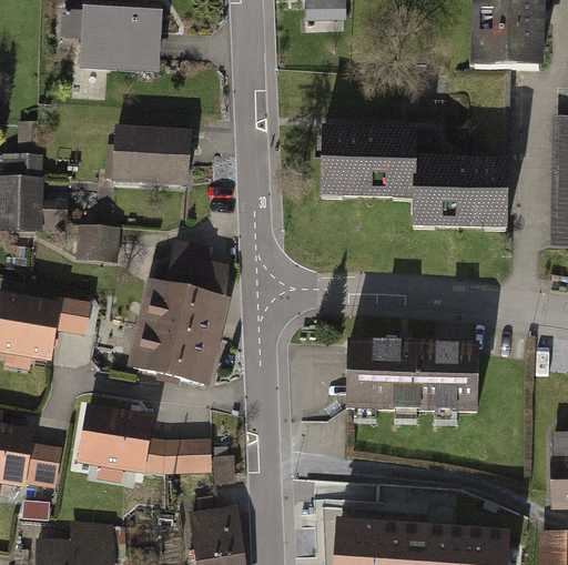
[(307,0),(308,18),(346,17),(345,0),(307,0)]
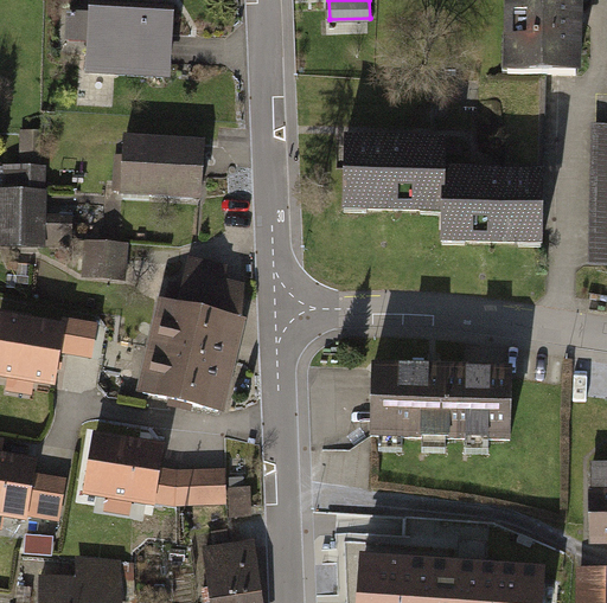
[(505,0),(505,68),(540,69),(582,69),(582,0),(505,0)]
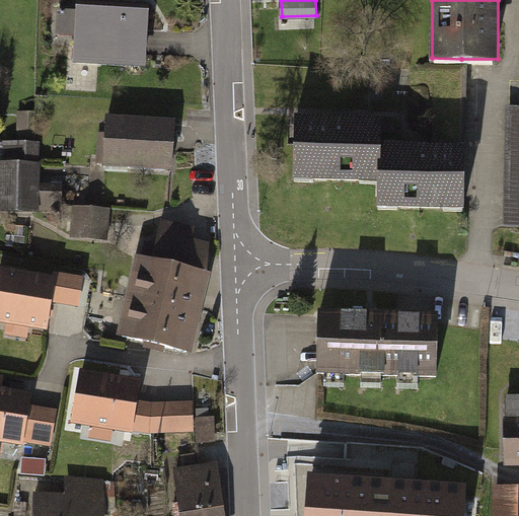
[(146,8),(75,4),(75,7),(73,32),(72,60),(144,64),(146,8)]
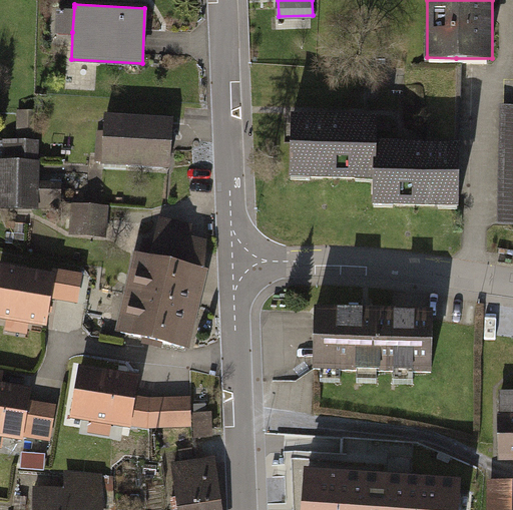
[(72,32),(74,7),(56,6),(55,31),(72,32)]
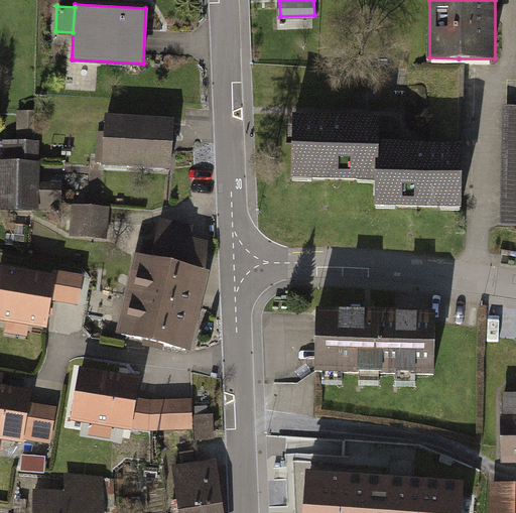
[(458,135),(459,58),(429,57),(428,134),(458,135)]
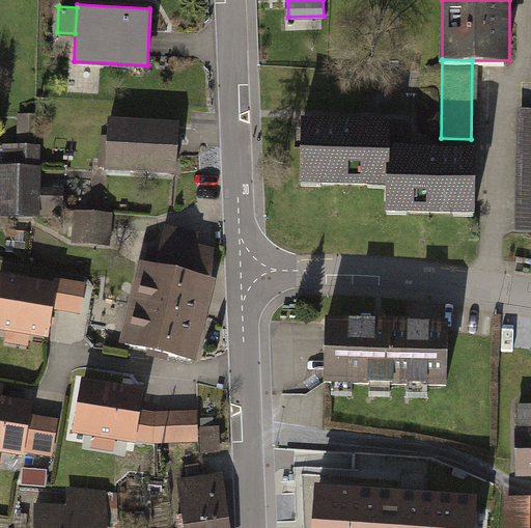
[(34,112),(18,112),(18,142),(34,142),(34,112)]
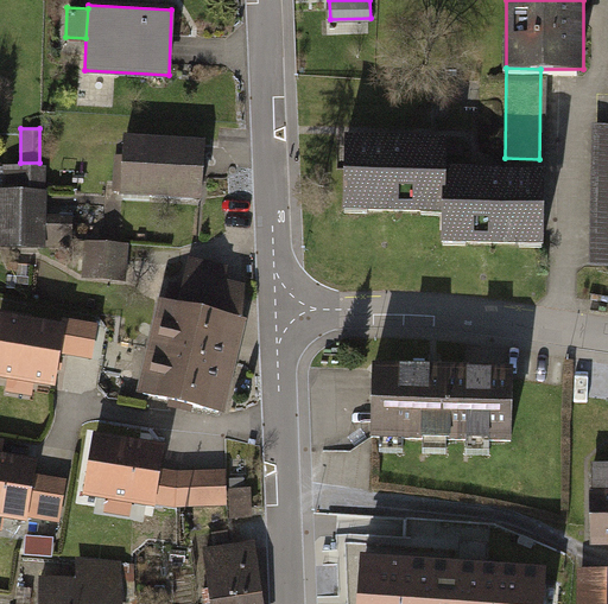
[(607,128),(591,128),(589,265),(607,265),(607,128)]
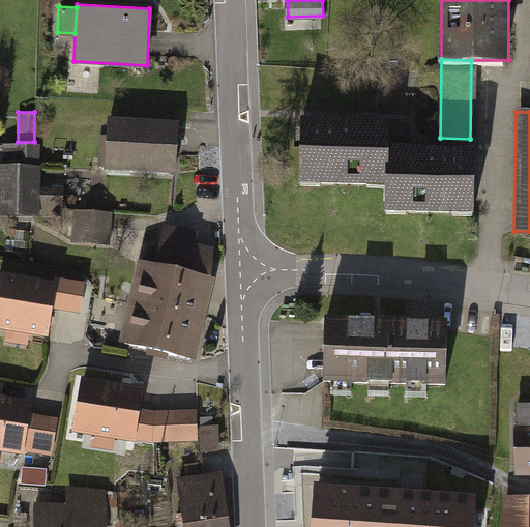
[(178,119),(108,115),(105,167),(175,171),(178,119)]
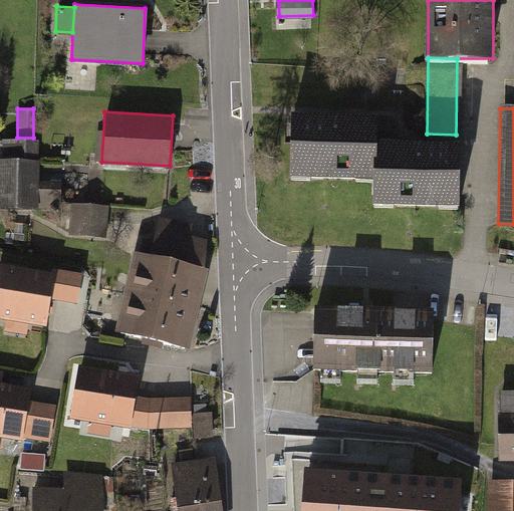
[(289,176),(373,178),(374,140),(375,114),(290,112),(289,176)]
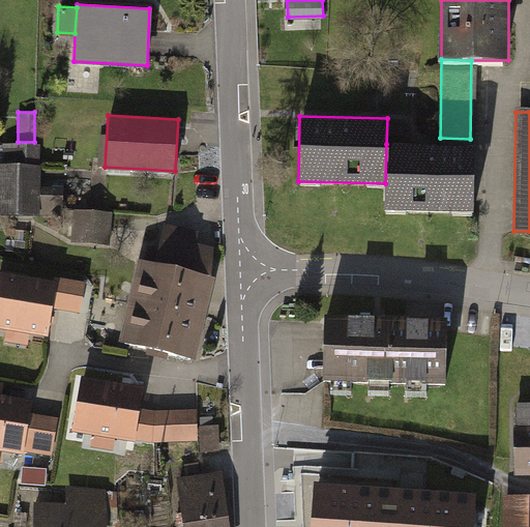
[(2,142),(2,163),(40,164),(40,142),(34,142),(18,142),(2,142)]
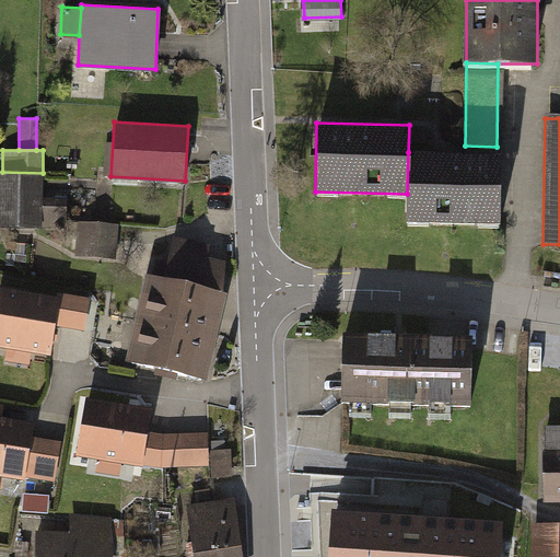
[(459,153),(408,152),(407,194),(406,222),(499,224),(501,154),(459,153)]
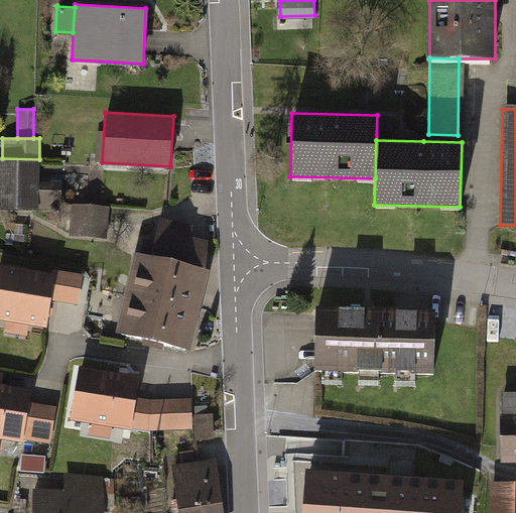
[(2,158),(0,158),(0,207),(38,208),(38,207),(38,178),(39,159),(2,158)]
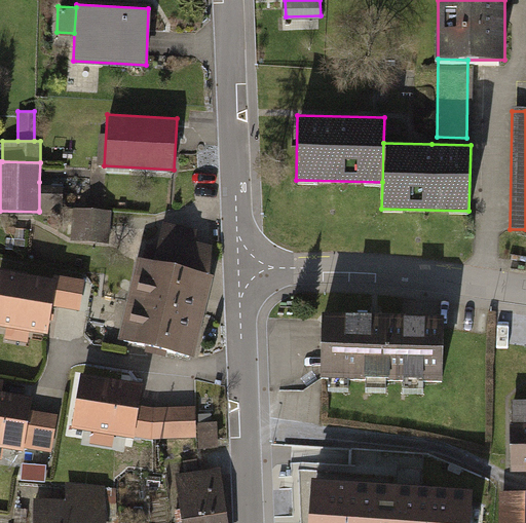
[(63,183),(39,182),(39,211),(63,211),(63,183)]
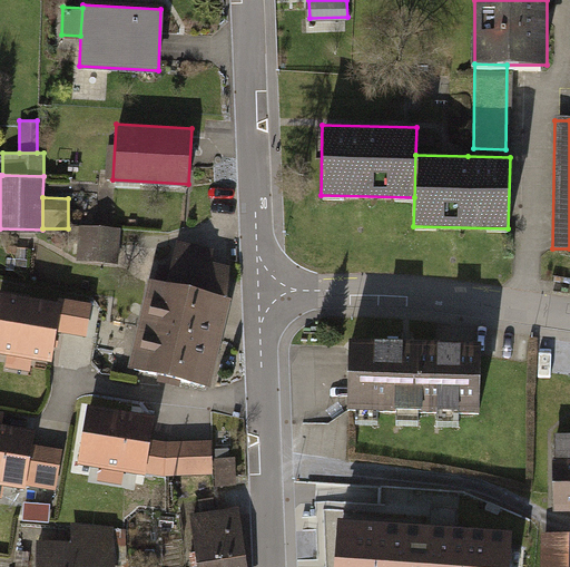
[(120,226),(80,223),(77,258),(117,262),(120,226)]
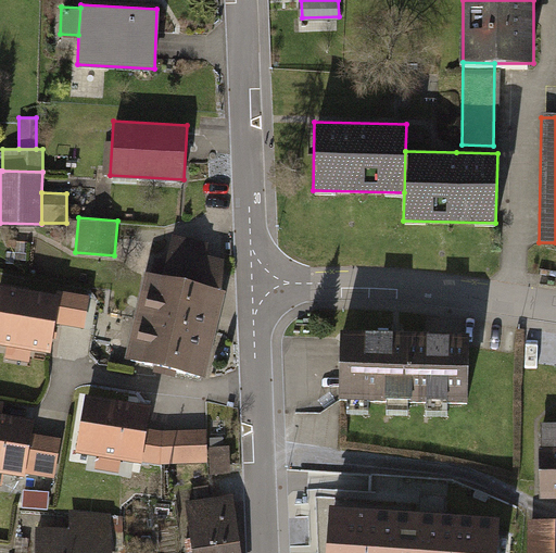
[(207,240),(173,231),(162,274),(146,271),(135,312),(214,330),(222,287),(224,258),(205,252),(207,240)]
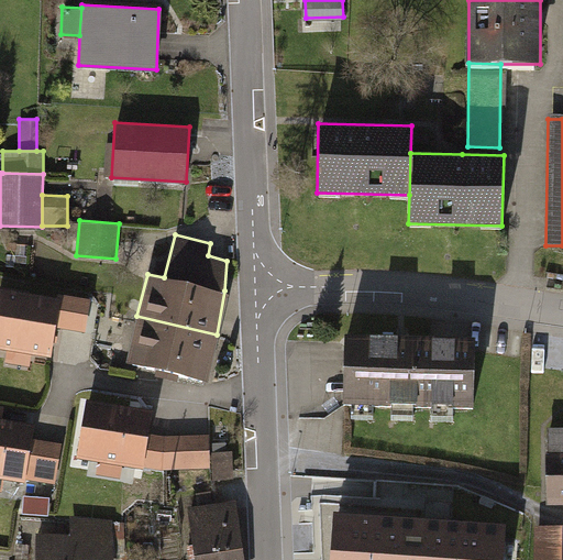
[(58,296),(0,286),(0,346),(48,354),(54,324),(58,296)]
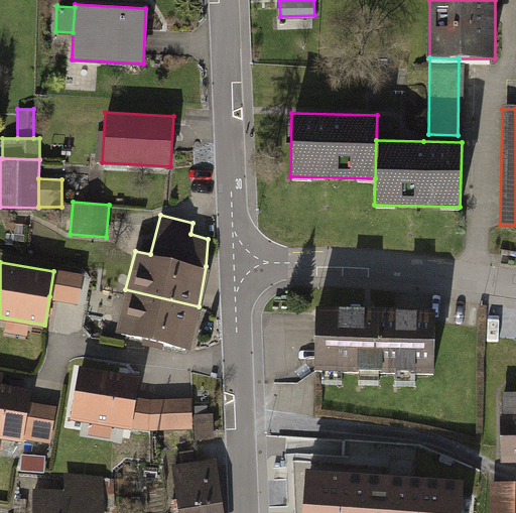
[(83,271),(54,267),(49,296),(78,301),(83,271)]
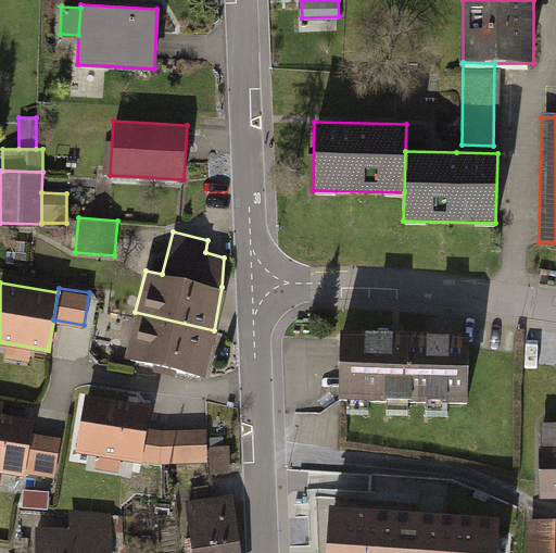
[(214,330),(135,312),(125,357),(203,375),(214,330)]
